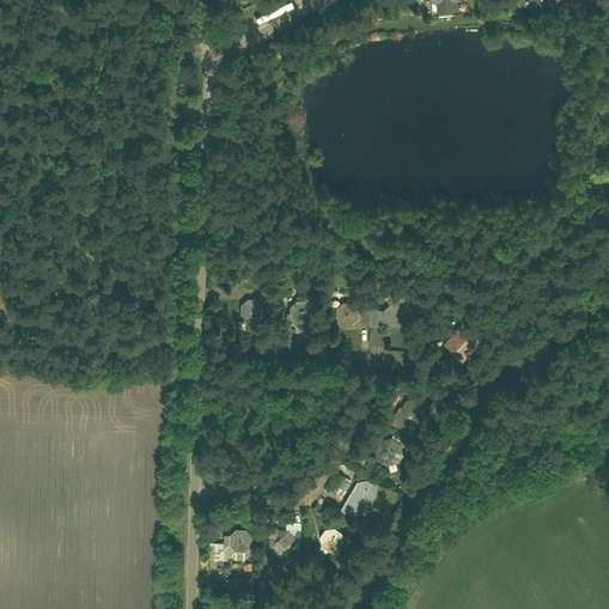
[(426,0),(437,5),(438,12),(458,12),(457,2),(461,0),(426,0)]
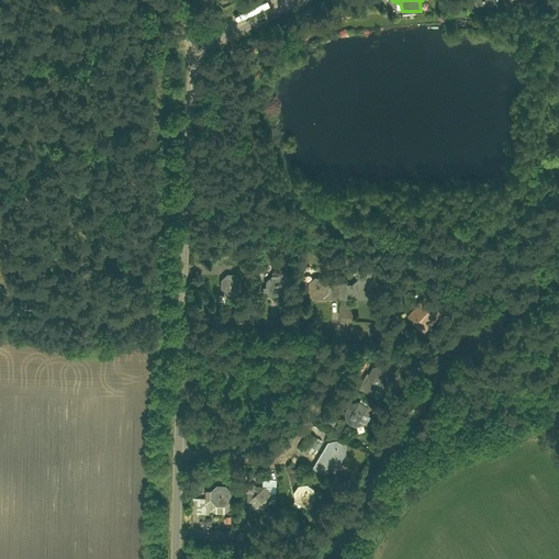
[(275,279),(268,279),(263,284),(261,293),(268,299),(277,300),(283,293),(283,276),(275,277),(275,279)]
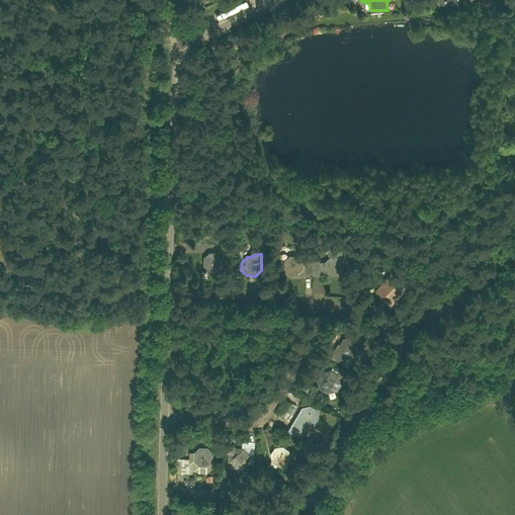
[(217,255),(206,255),(201,260),(202,268),(206,273),(216,272),(221,267),(222,261),(217,255)]
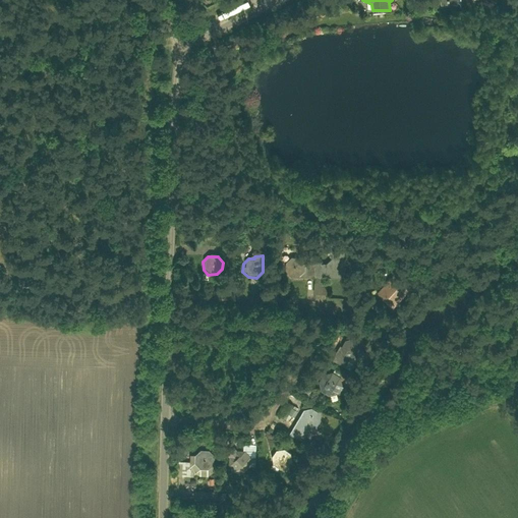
[(297,260),(289,260),(283,265),(283,273),(288,279),(297,279),(320,280),(320,264),(304,264),(304,266),(302,266),(297,260)]
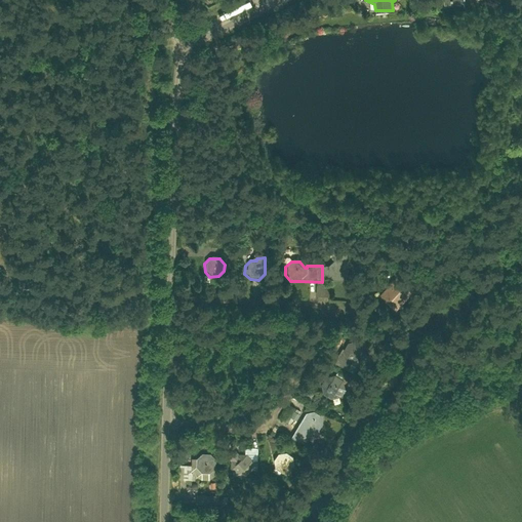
[(331,282),(339,282),(345,277),(346,269),(340,263),(331,263),(326,269),(326,276),(331,282)]
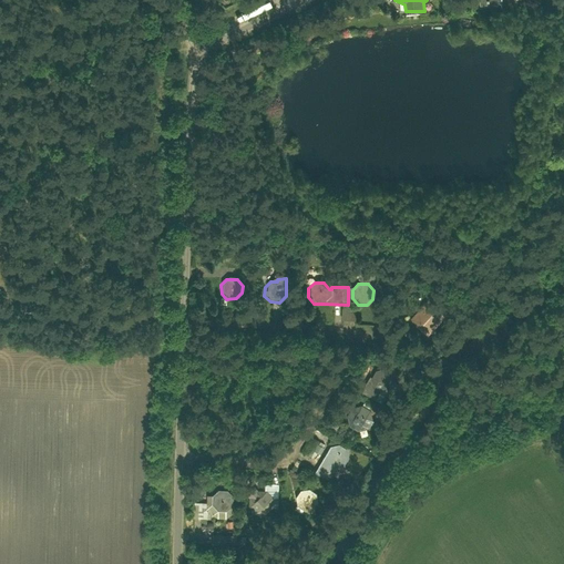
[(443,316),(427,301),(412,319),(428,334),(443,316)]
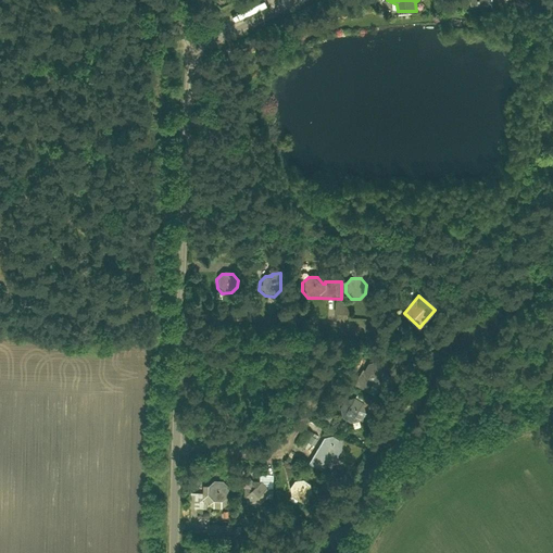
[(378,363),(368,363),(363,367),(363,377),(368,382),(378,381),(384,376),(384,368),(378,363)]
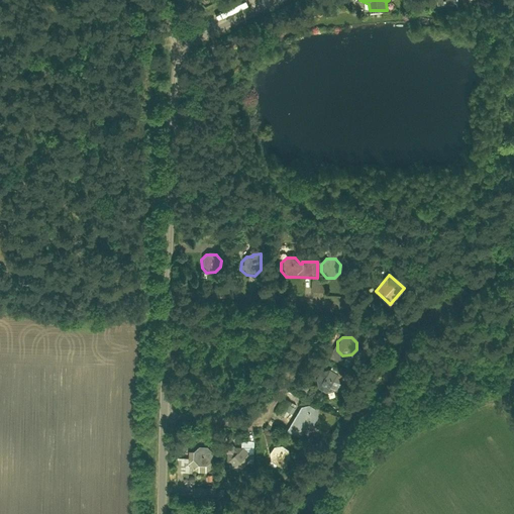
[(332,373),(323,373),(318,378),(318,386),(322,391),(332,390),(337,385),(337,379),(332,373)]
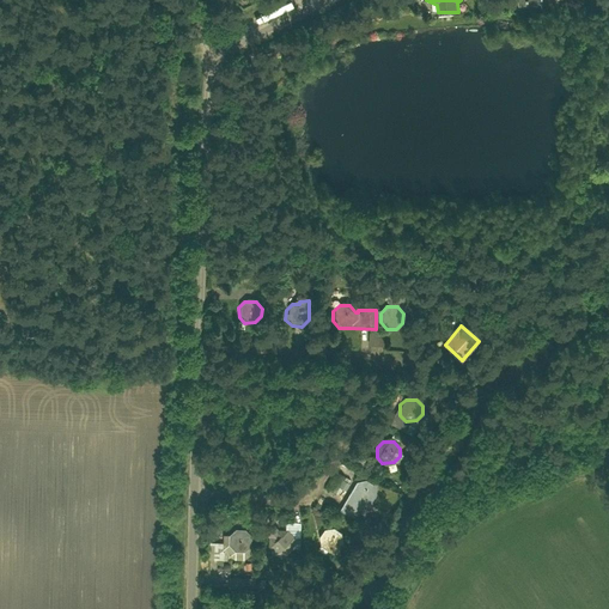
[(357,482),(341,511),(355,519),(365,501),(369,504),(375,493),(375,486),(365,481),(357,482)]
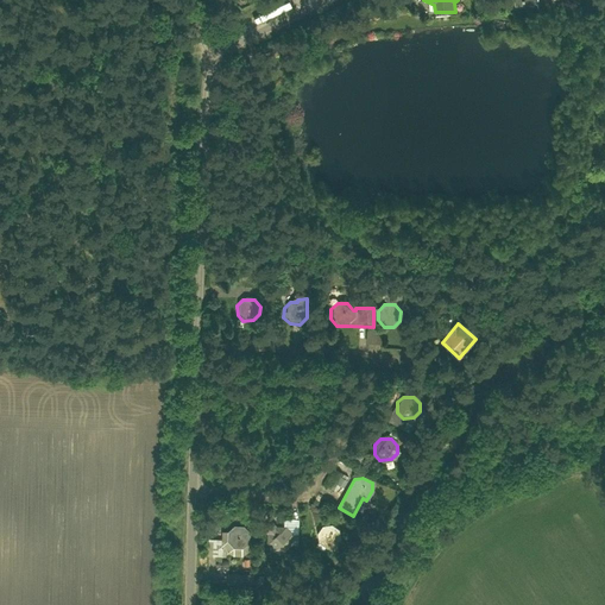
[(291,544),(288,540),(292,535),(285,527),(279,531),(272,524),(264,533),(271,540),(266,543),(273,553),(278,548),(283,553),(291,544)]
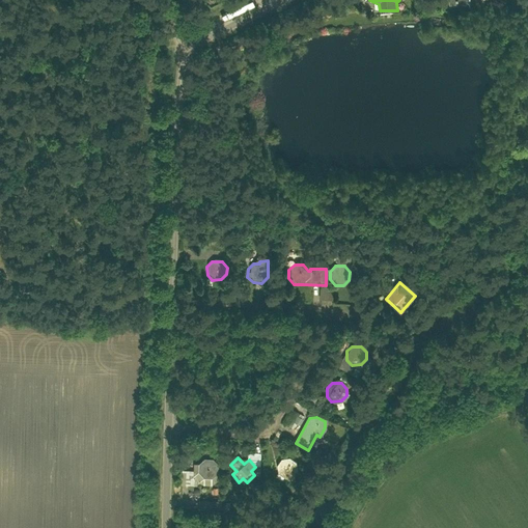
[(213,461),(203,460),(198,465),(198,474),(203,478),(213,478),(218,473),(218,466),(213,461)]
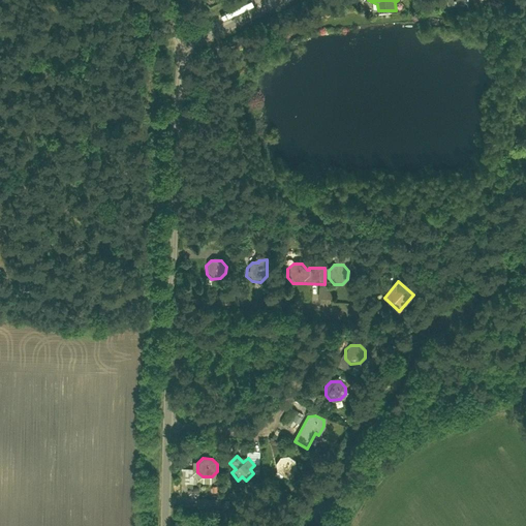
[(290,458),(280,459),(276,464),(278,473),(282,476),(292,475),(297,469),(296,462),(290,458)]
